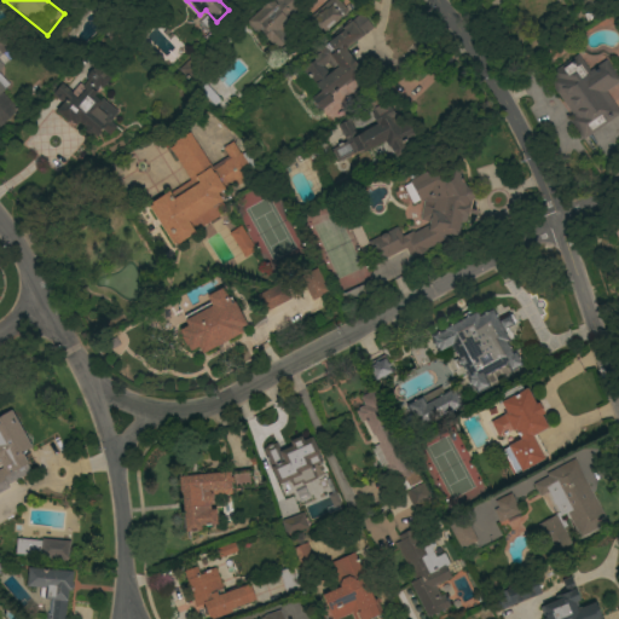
[(337,0),(347,11),(314,39),(298,18),(282,32),(289,40),(276,51),(260,32),(258,33),(247,21),(262,7),(260,6),(266,0),(299,0),(306,7),(302,11),(308,18),(328,0),(337,0)]
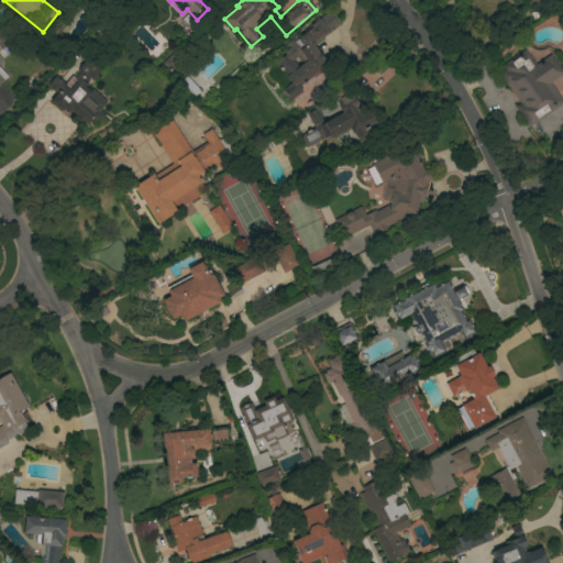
[(320,40),(319,37),(315,41),(316,43),(315,45),(330,66),(312,78),(312,77),(299,87),(302,91),(290,100),(283,90),(290,84),(273,58),(306,34),(304,31),(329,12),(339,25),(320,40)]
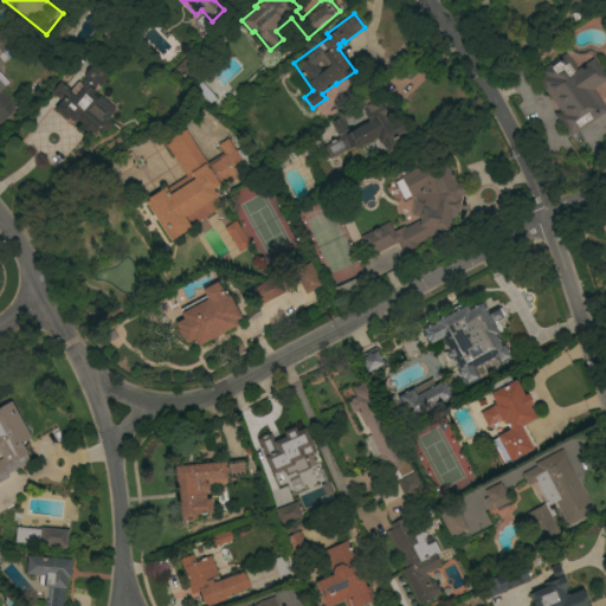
[(108,27),(120,38),(108,52),(95,42),(108,27)]
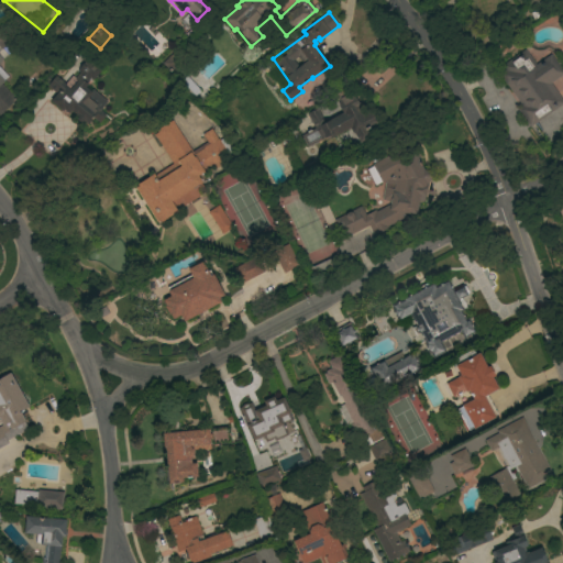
[(0,48),(0,31),(3,29),(19,45),(8,55),(2,50),(1,50),(0,48)]
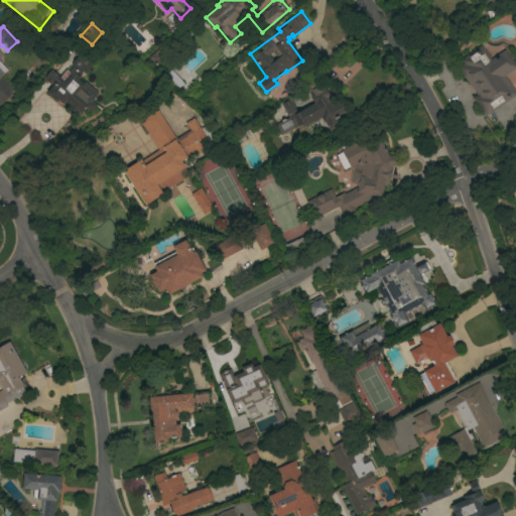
[(454,65),(481,45),(491,59),(504,49),(515,68),(504,77),(515,92),(515,94),(486,116),(475,102),(479,99),(454,65)]
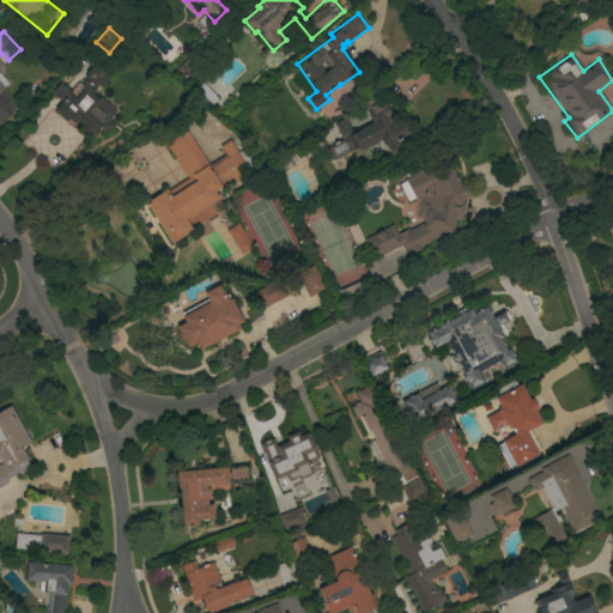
[(189,58),(206,76),(193,87),(176,70),(189,58)]
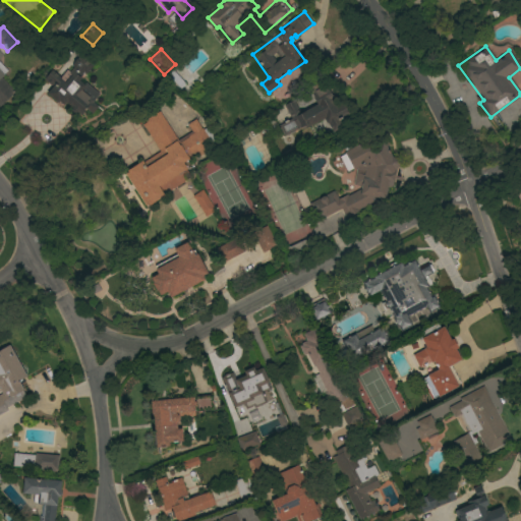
[(0,63),(7,71),(4,74),(4,75),(1,77),(15,93),(0,107),(0,53),(3,56),(0,59),(0,63)]
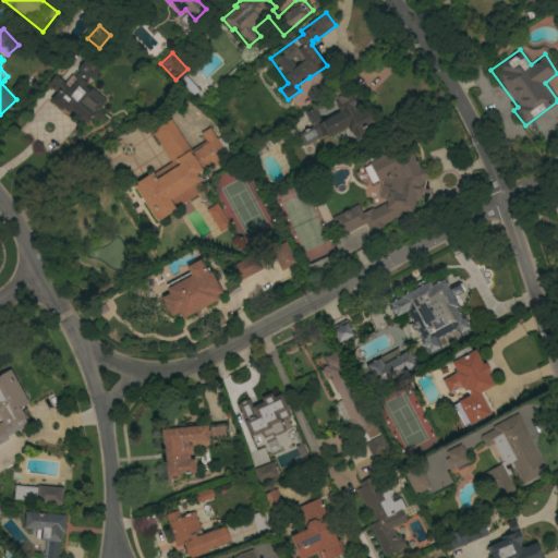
[(83,120),(81,123),(75,119),(77,116),(71,110),(68,113),(63,109),(61,110),(50,100),(56,93),(47,85),(55,75),(64,84),(71,75),(74,77),(79,72),(76,71),(86,59),(99,71),(92,81),(89,79),(85,83),(87,85),(86,86),(91,91),(92,88),(106,101),(99,109),(105,114),(98,122),(93,117),(86,124),(83,120)]
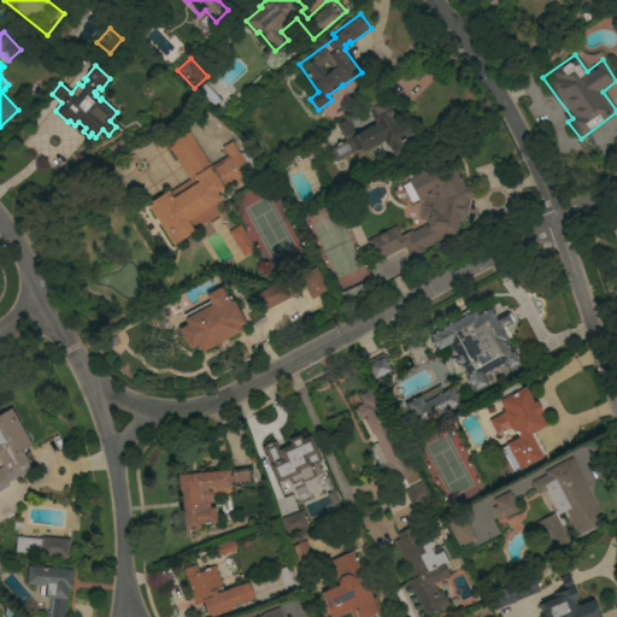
[(219,100),(213,106),(198,89),(204,83),(219,100)]
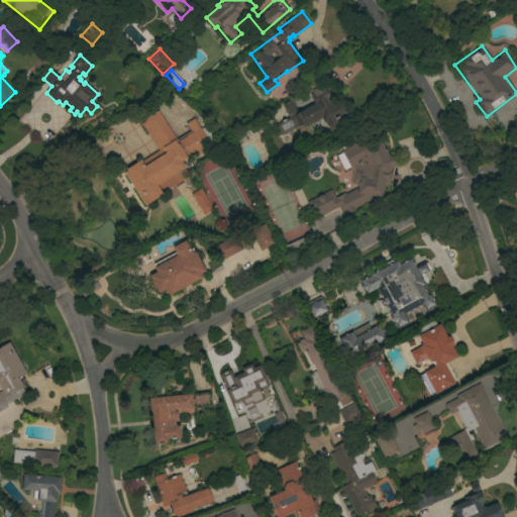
[(314,104),(310,97),(311,96),(308,89),(321,82),(334,107),(341,103),(346,114),(337,119),(341,127),(330,132),(325,122),(324,123),(321,117),(303,127),(302,125),(285,134),(284,133),(283,134),(282,133),(280,133),(274,122),(287,115),(281,105),(290,100),(297,113),(314,104)]
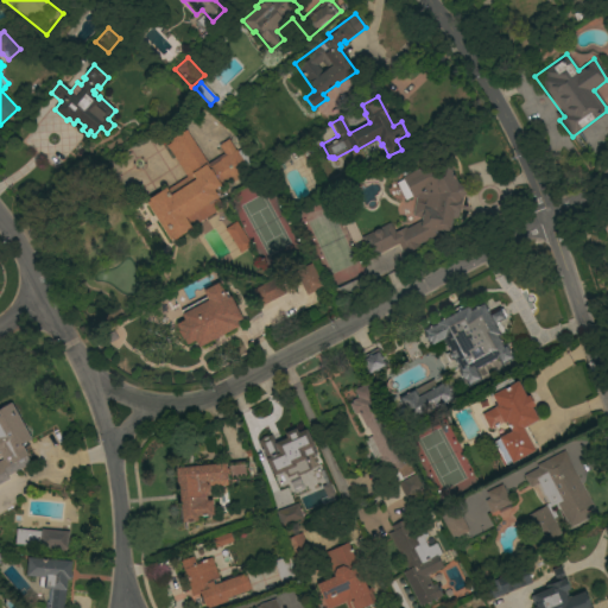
[(208,165),(225,154),(219,145),(228,139),(235,151),(236,151),(236,152),(241,149),(247,158),(244,160),(248,169),(238,175),(240,178),(234,182),(232,179),(214,191),(217,197),(216,198),(222,207),(191,228),(191,229),(175,240),(173,239),(170,241),(146,203),(150,202),(149,200),(165,188),(166,190),(187,177),(165,144),(185,131),(208,165)]
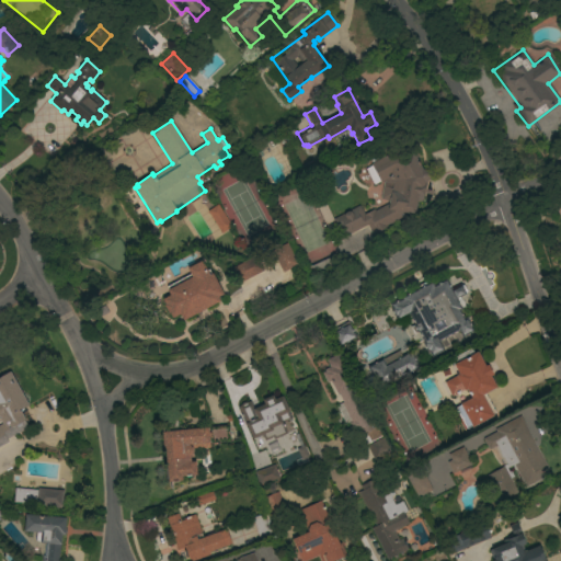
[(409,144),(422,169),(426,170),(430,175),(428,180),(424,182),(424,186),(425,186),(423,196),(418,195),(414,214),(402,213),(400,215),(401,218),(387,226),(388,227),(373,236),(367,225),(334,241),(318,208),(325,204),(333,219),(359,205),(364,214),(374,209),(375,210),(389,203),(389,201),(381,199),(381,198),(379,198),(382,181),(380,182),(379,182),(374,185),(365,169),(371,165),(370,163),(409,144)]
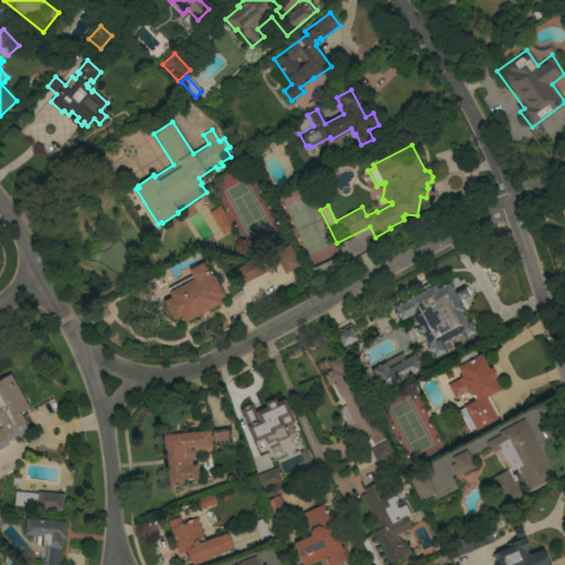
[(209,213),(219,206),(234,228),(223,235),(209,213)]
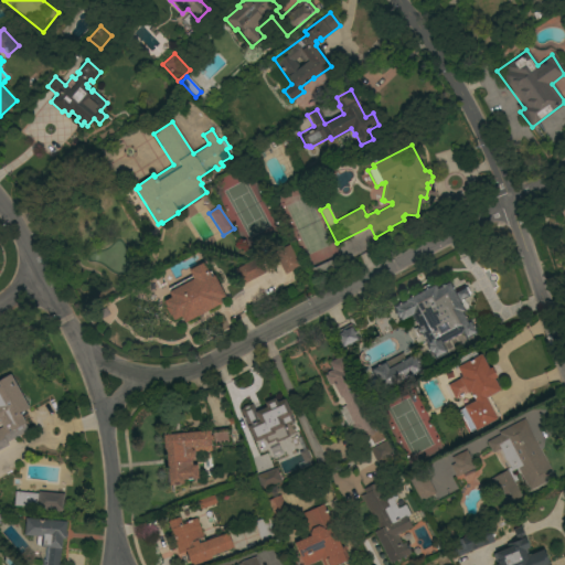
[(298,267),(288,244),(272,251),(281,274),(298,267)]
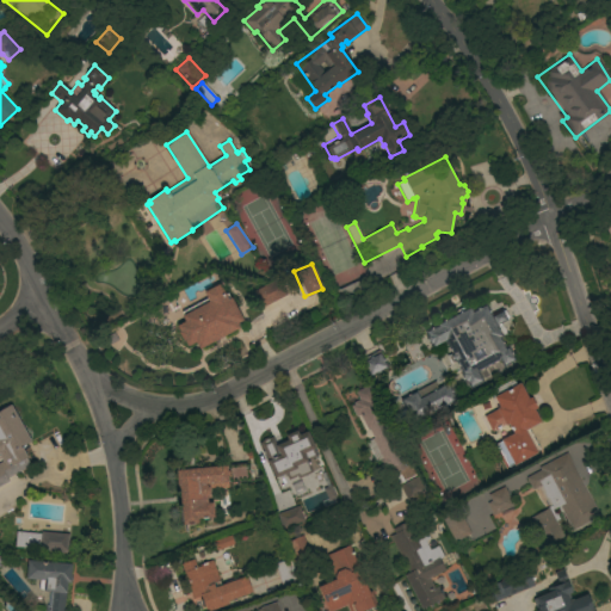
[(278,278),(288,295),(263,308),(253,291),(278,278)]
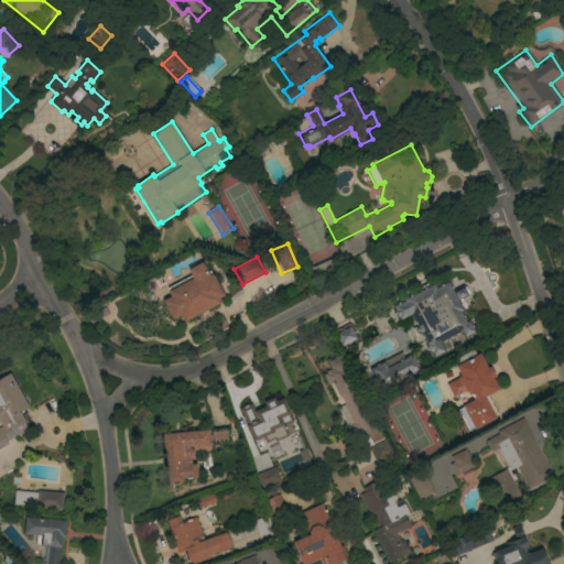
[(184,323),(181,316),(173,320),(170,315),(169,315),(164,307),(165,306),(163,301),(171,297),(167,292),(169,291),(167,289),(192,277),(188,270),(203,262),(207,272),(209,271),(212,277),(214,275),(225,296),(219,299),(221,303),(184,323)]
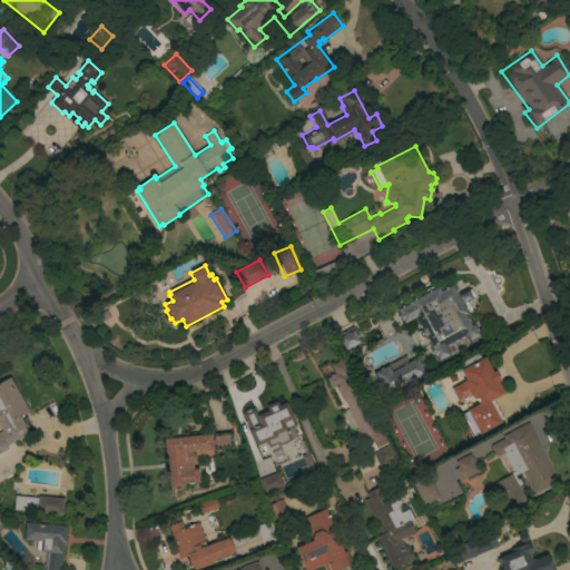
[(424,293),(423,292),(433,287),(434,288),(438,287),(440,292),(452,285),(459,297),(470,292),(473,298),(467,302),(472,312),(467,314),(471,325),(480,321),(487,332),(480,335),(481,336),(469,343),(465,336),(445,346),(451,356),(438,363),(434,356),(433,357),(429,350),(431,349),(415,318),(404,324),(403,321),(400,320),(397,316),(399,313),(397,311),(408,305),(406,303),(424,293)]
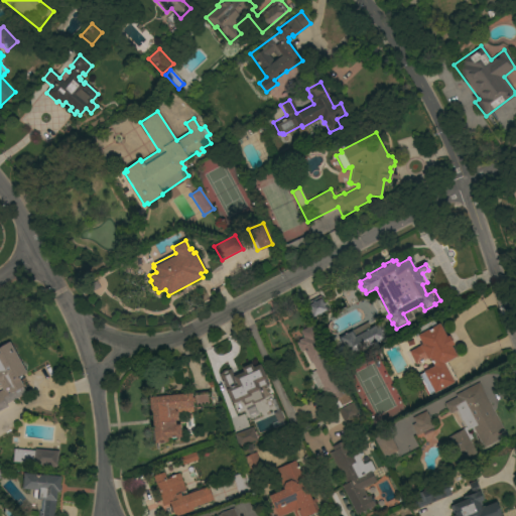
[(319,295),(328,310),(311,318),(304,305),(307,304),(306,302),(319,295)]
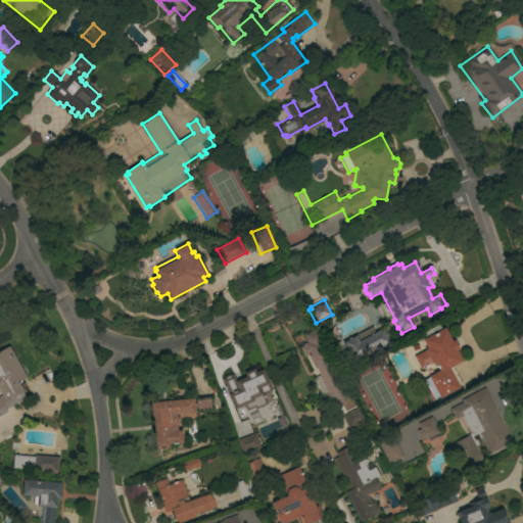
[(460,387),(440,398),(439,396),(434,399),(425,380),(428,378),(428,377),(438,371),(434,363),(421,370),(414,358),(425,351),(425,349),(427,348),(422,340),(426,338),(423,333),(439,325),(441,329),(444,328),(452,341),(455,339),(459,349),(457,350),(463,361),(449,369),(460,387)]
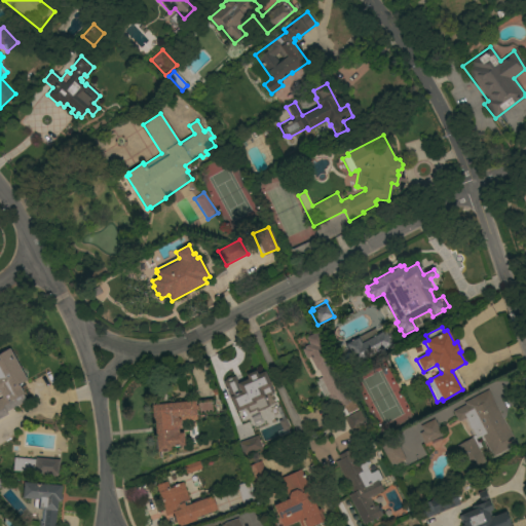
[(355,365),(344,344),(359,336),(362,342),(384,330),(392,344),(355,365)]
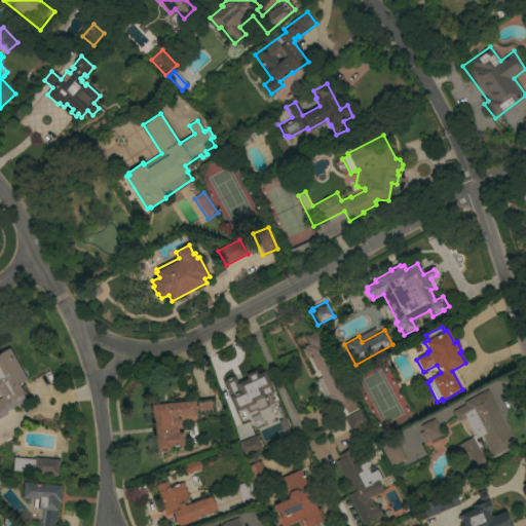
[(318,331),(358,409),(347,414),(348,415),(341,418),(333,402),(331,401),(329,400),(329,398),(329,396),(321,378),(322,377),(317,370),(316,370),(309,358),(306,359),(302,349),(305,348),(304,347),(309,344),(306,337),(318,331)]
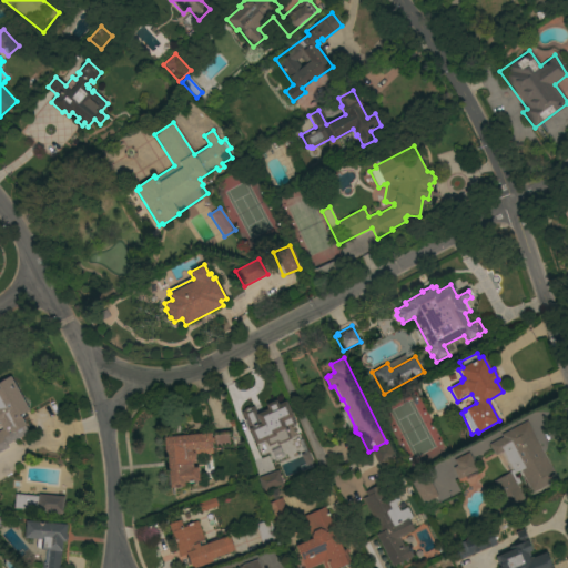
[(0,430),(2,429),(0,425),(0,378),(1,378),(1,381),(10,376),(29,411),(20,415),(26,425),(24,426),(28,433),(7,445),(8,448),(0,452),(0,430)]
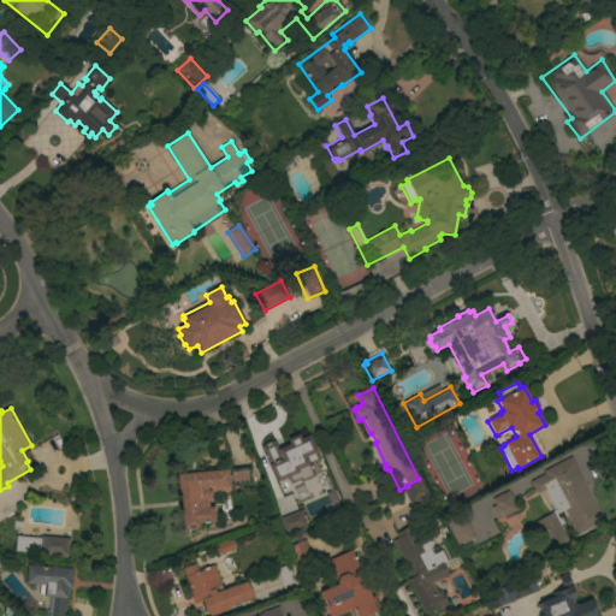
[(301,483),(300,480),(290,484),(288,477),(277,483),(261,446),(265,445),(265,443),(270,442),(271,442),(274,440),(279,449),(290,444),(288,439),(298,434),(301,438),(309,434),(318,451),(317,452),(320,460),(309,465),(315,475),(301,483)]
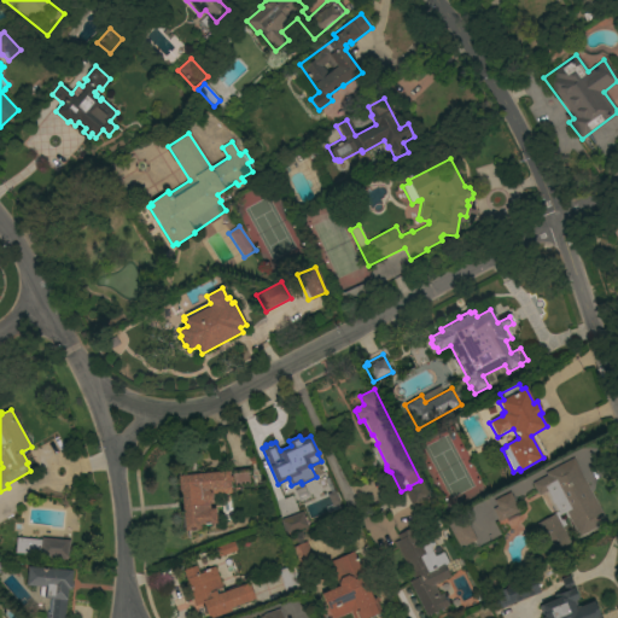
[(606,523),(578,537),(565,512),(558,516),(560,520),(563,519),(565,525),(561,528),(570,543),(552,553),(536,523),(554,514),(543,494),(538,496),(532,483),(546,476),(544,473),(573,458),(606,523)]
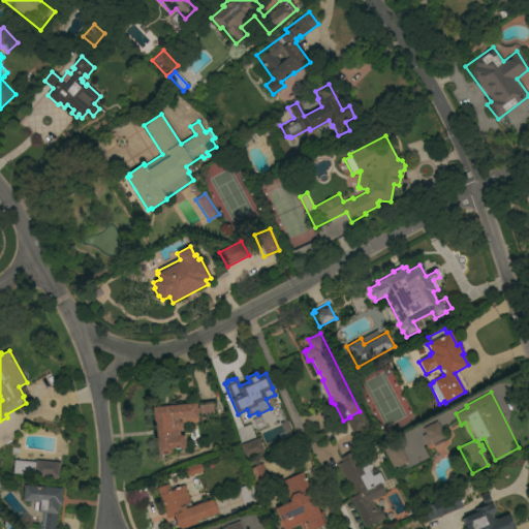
[(155,421),(154,421),(152,407),(216,401),(217,416),(197,417),(197,423),(181,424),(181,426),(179,429),(180,435),(184,435),(186,448),(172,449),(172,454),(158,455),(155,421)]
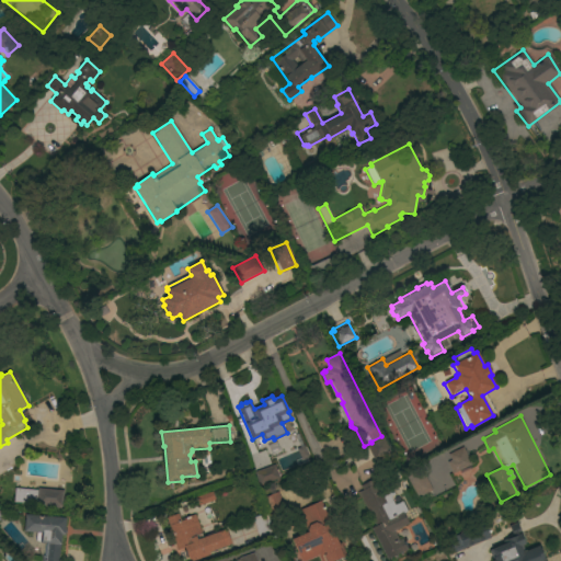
[(367,446),(382,437),(391,454),(376,462),(367,446)]
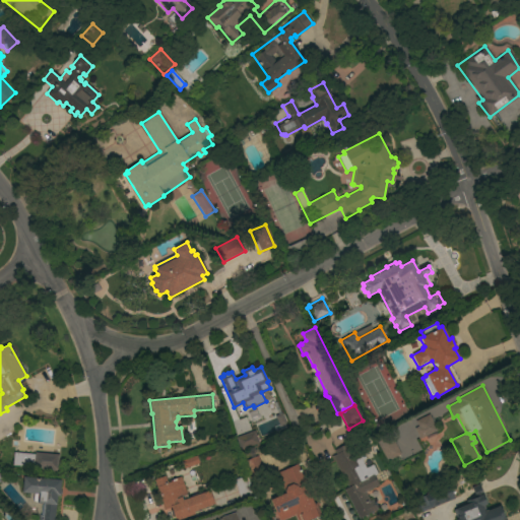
[(437,430),(419,439),(414,429),(417,427),(415,420),(429,414),(437,430)]
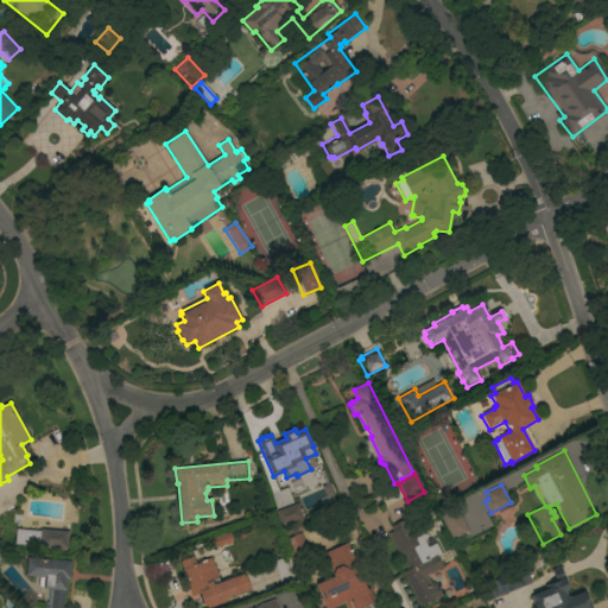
[(279,526),(274,512),(297,504),(303,518),(279,526)]
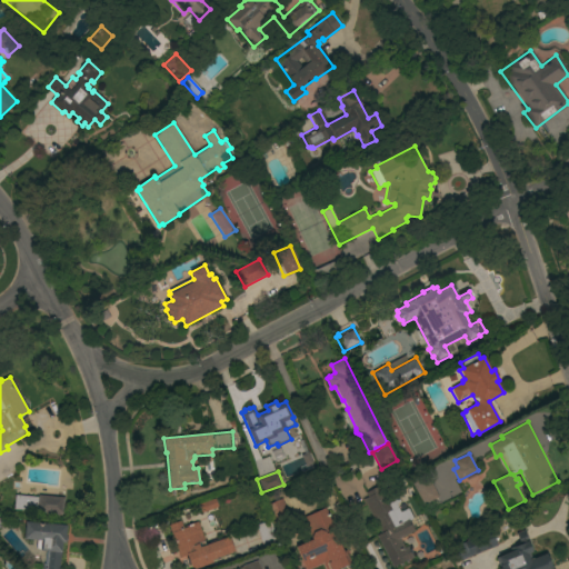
[(411,481),(427,473),(439,497),(423,505),(411,481)]
